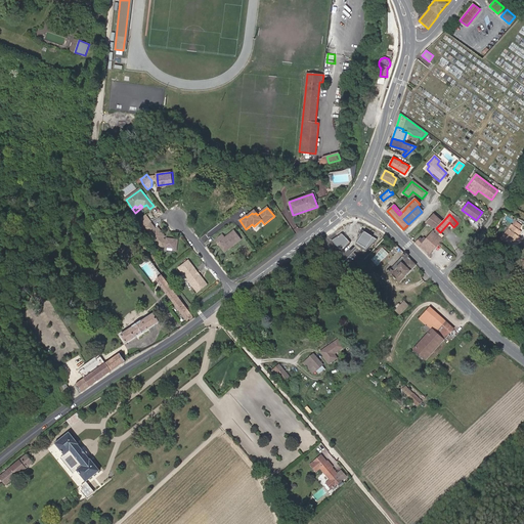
[(146,215),(140,220),(145,227),(151,222),(146,215)]
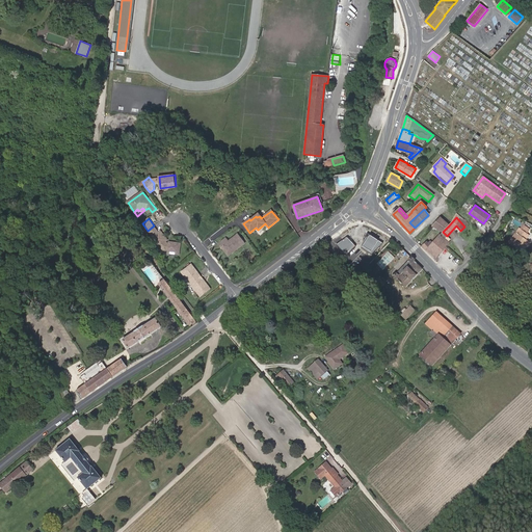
[(443,232),(449,225),(441,218),(433,227),(440,231),(443,232)]
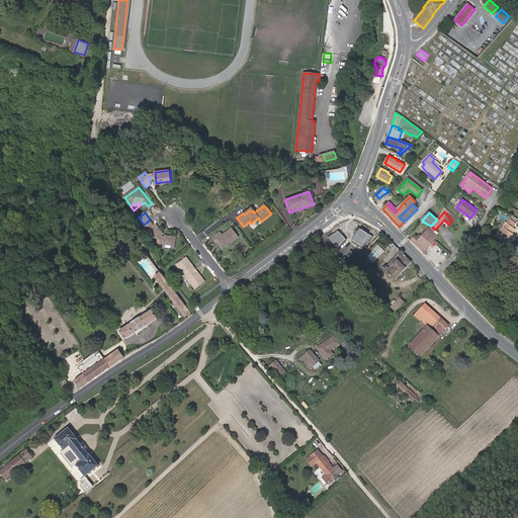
[(144,225),(139,218),(136,220),(141,227),(144,225)]
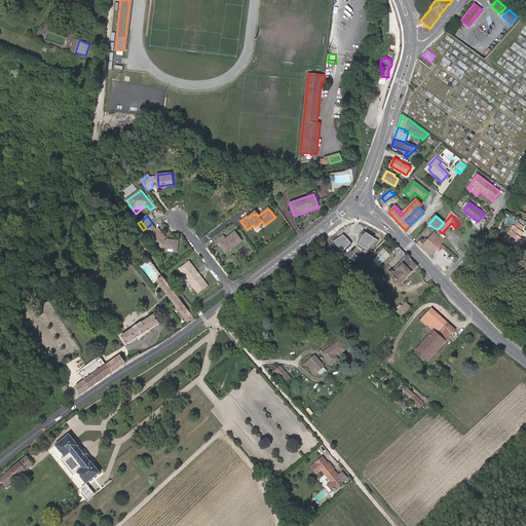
[(515,226),(521,231),(524,227),(518,222),(515,226)]
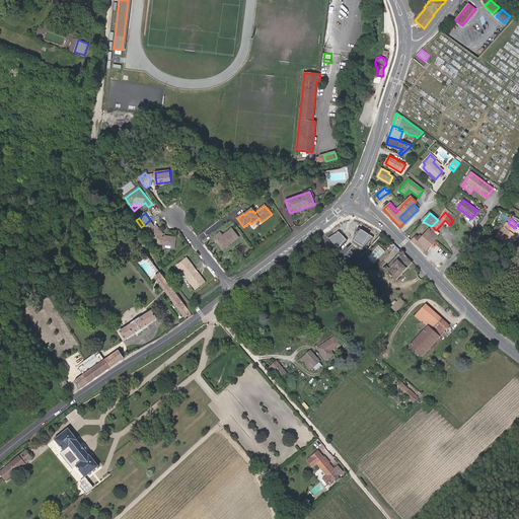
[(510,239),(513,234),(516,229),(514,228),(508,223),(507,223),(497,237),(509,246),(513,241),(510,239)]
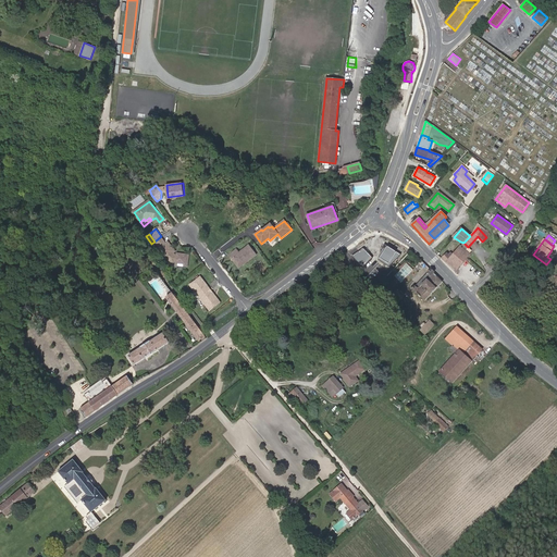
[(166,244),(160,248),(160,250),(164,257),(168,257),(171,261),(176,262),(177,264),(185,265),(187,264),(188,257),(187,255),(180,254),(176,254),(174,255),(173,252),(174,249),(169,244),(166,244)]
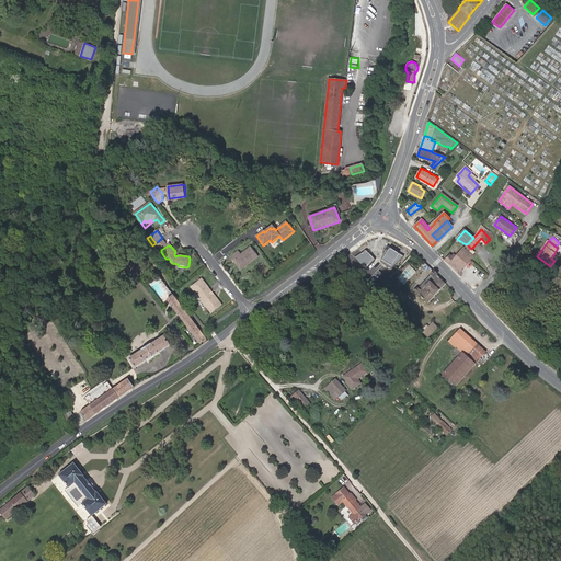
[(241,254),(239,251),(230,258),(233,261),(235,260),(239,265),(243,266),(250,262),(251,263),(259,256),(251,247),(241,254)]
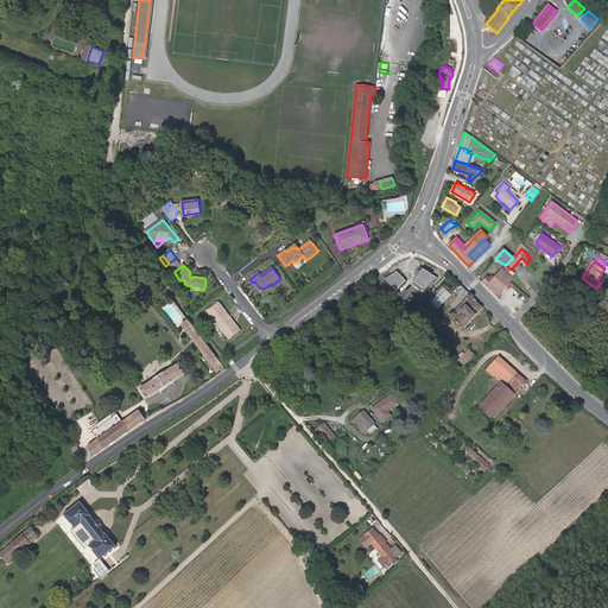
[(437,278),(419,267),(413,284),(424,292),(437,278)]
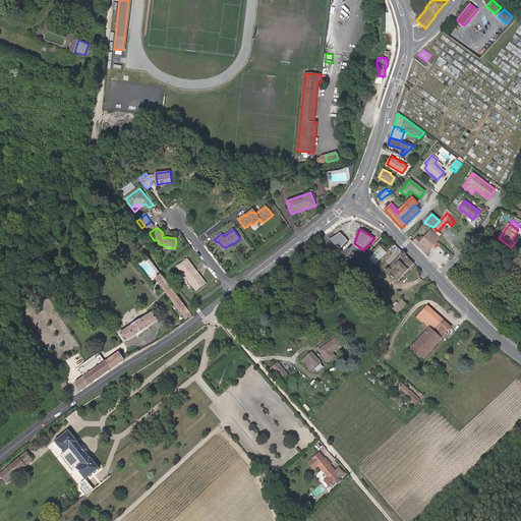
[(440,237),(435,234),(430,230),(421,240),(418,237),(414,241),(426,252),(436,241),(440,237)]
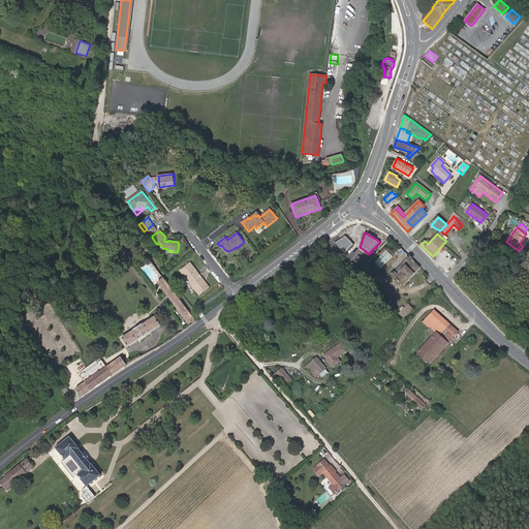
[(347,239),(345,236),(335,243),(344,253),(354,245),(347,239)]
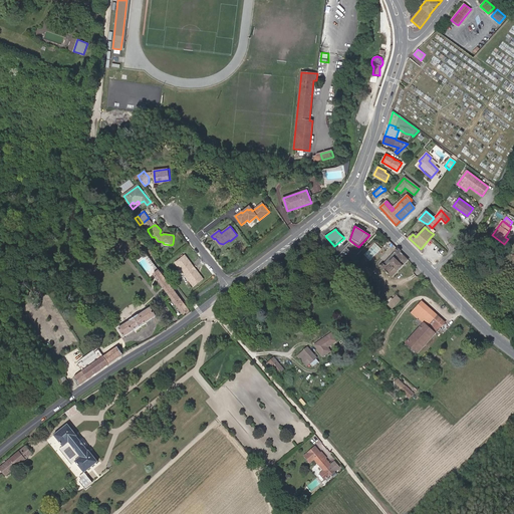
[(215,238),(214,239),(221,248),(230,241),(229,240),(223,244),(219,243),(215,238)]
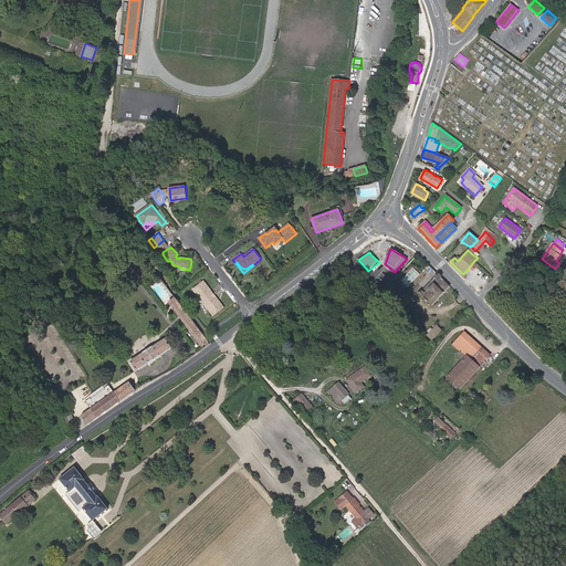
[(408,286),(421,274),(415,266),(401,280),(408,286)]
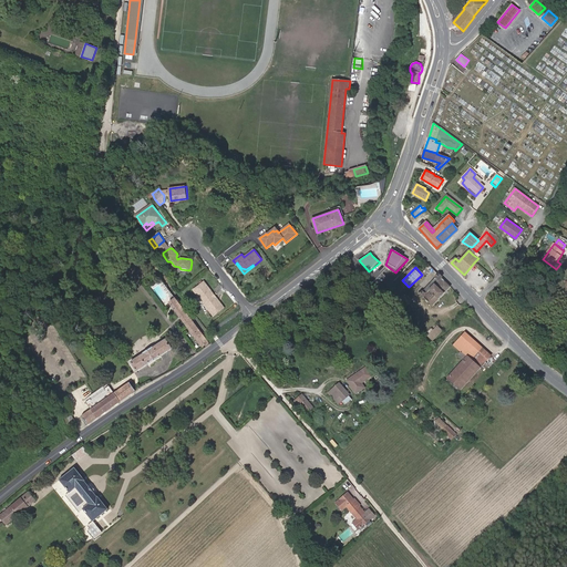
[(425,295),(423,291),(422,291),(419,295),(422,298),(424,297),(433,306),(451,286),(442,278),(443,277),(439,274),(435,277),(436,278),(440,280),(425,295)]
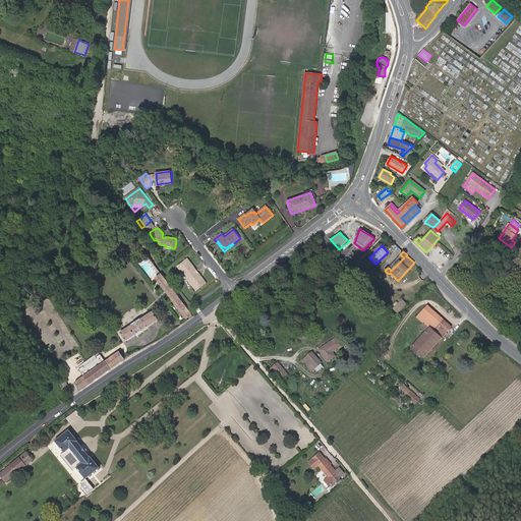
[(404,257),(401,255),(389,268),(391,271),(404,257)]
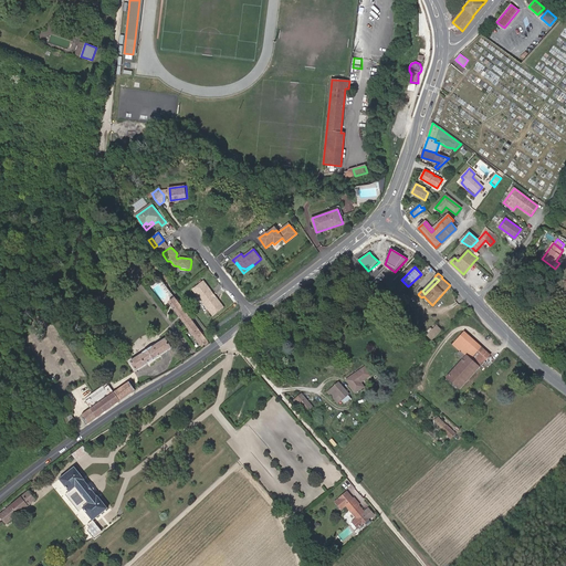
[(203,281),(192,290),(213,315),(224,307),(203,281)]
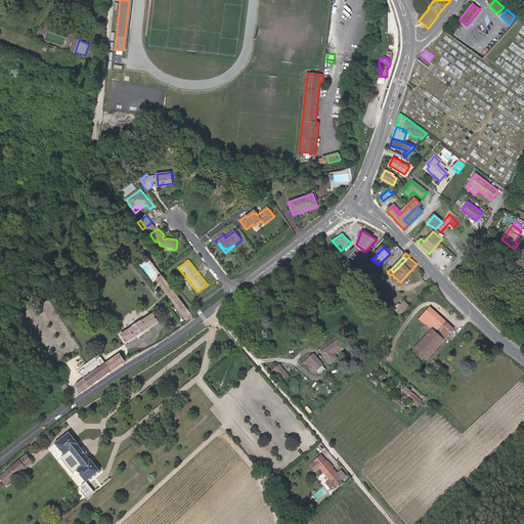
[(193,316),(163,276),(157,280),(187,321),(193,316)]
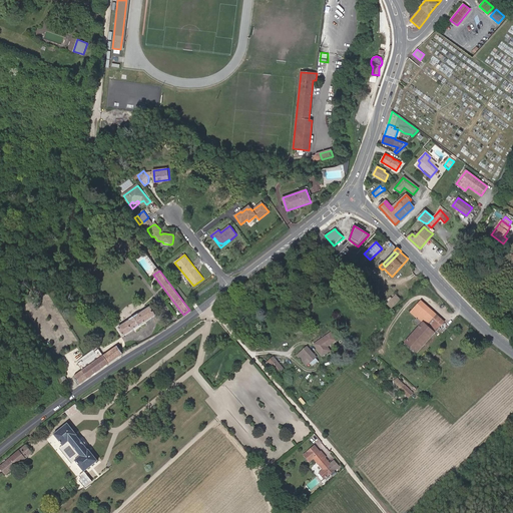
[(400,300),(396,296),(388,304),(392,309),(400,300)]
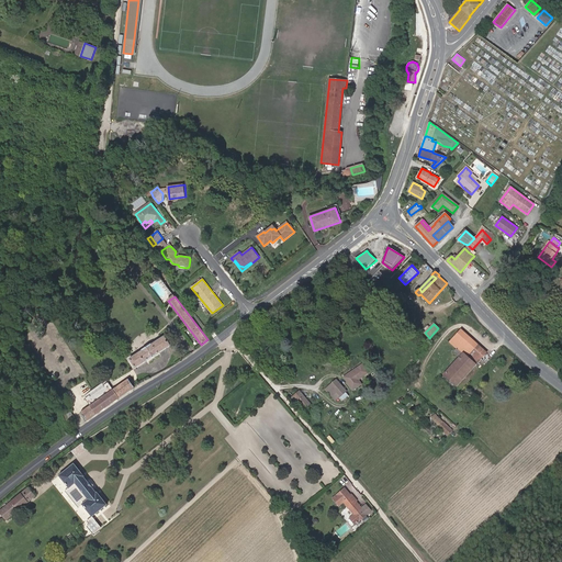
[(486,352),(462,329),(451,341),(463,353),(445,374),(457,385),(486,352)]
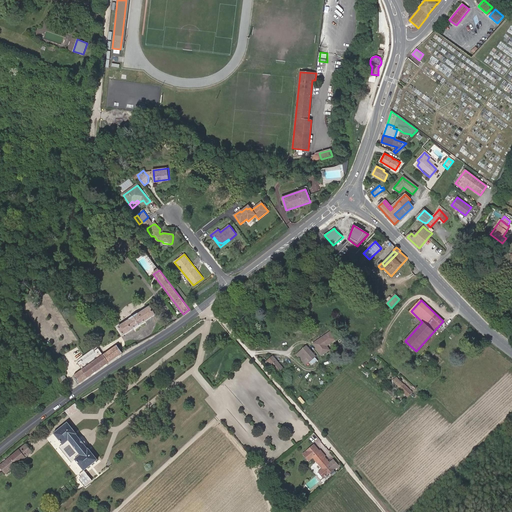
[(130,320),(119,327),(124,335),(135,327),(136,327),(144,322),(143,322),(155,314),(150,307),(138,314),(130,319),(130,320)]
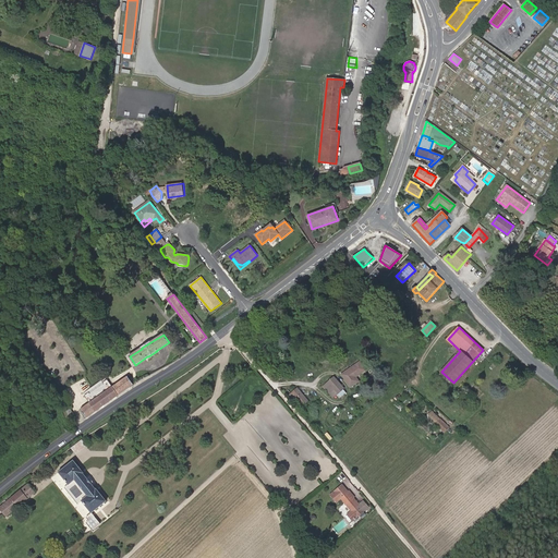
[(361,361),(342,374),(351,387),(359,381),(356,377),(366,371),(361,361)]
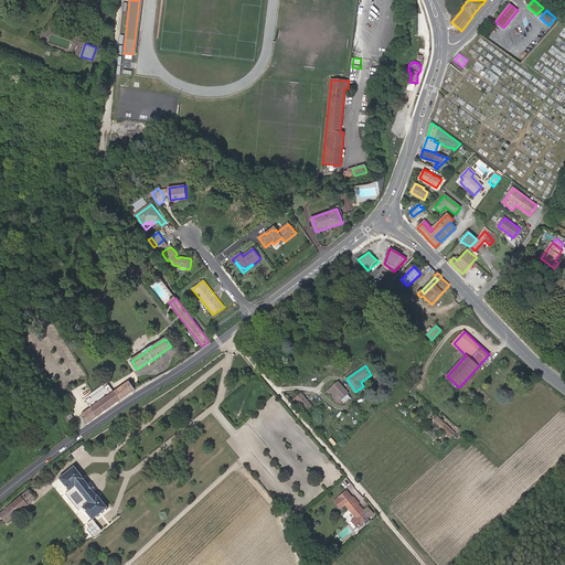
[(81,415),(86,423),(113,405),(134,390),(128,382),(113,393),(91,408),(81,415)]
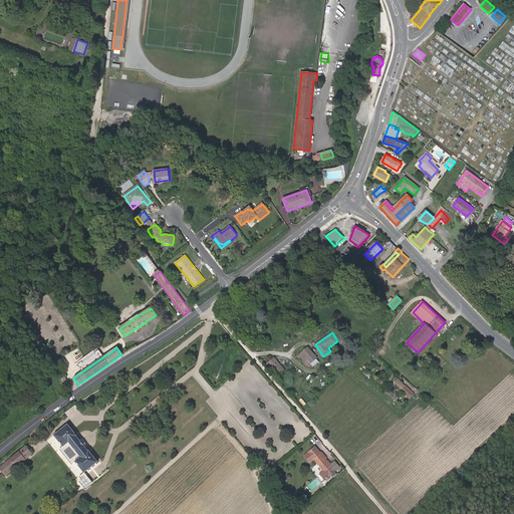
[(316,358),(307,347),(297,355),(307,366),(316,358)]
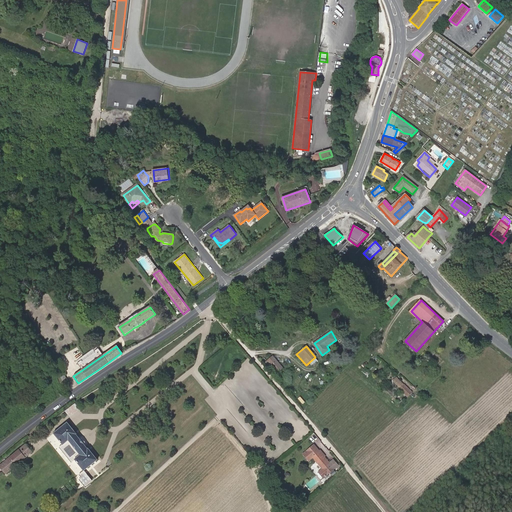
[(77,362),(82,370),(102,356),(97,349),(93,351),(92,350),(80,358),(81,360),(77,362)]
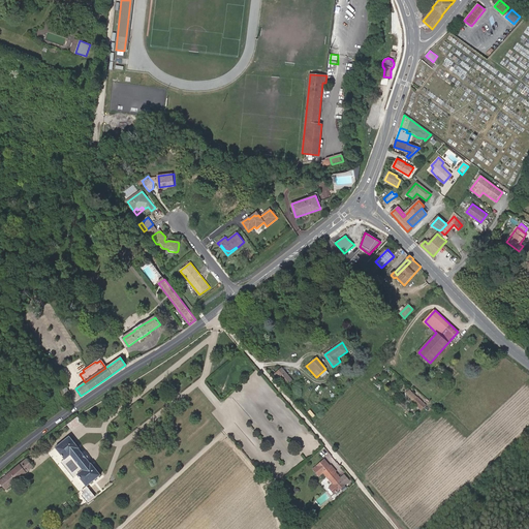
[(280,377),(284,381),(288,385),(292,381),(282,368),(274,375),(277,379),(280,377)]
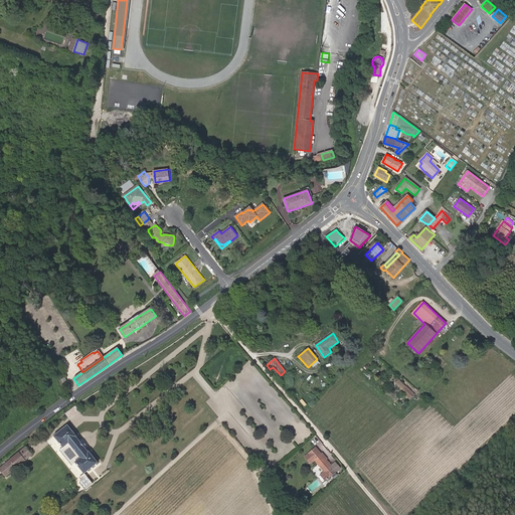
[(403,389),(406,385),(399,378),(395,382),(403,389)]
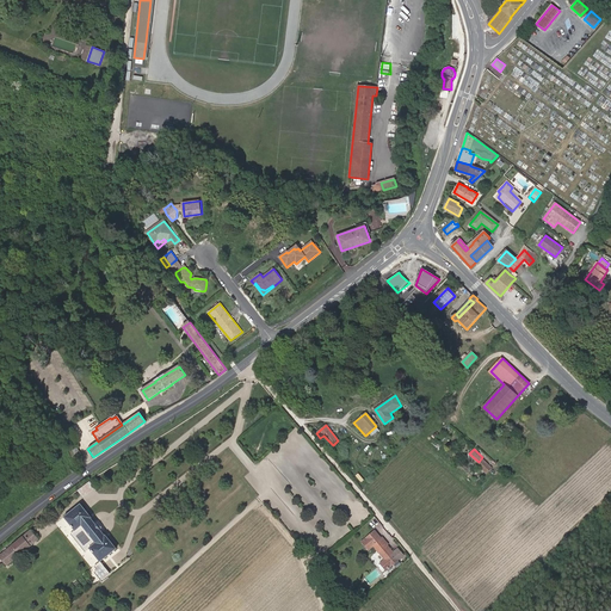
[(492,467),(483,458),(477,464),(486,473),(492,467)]
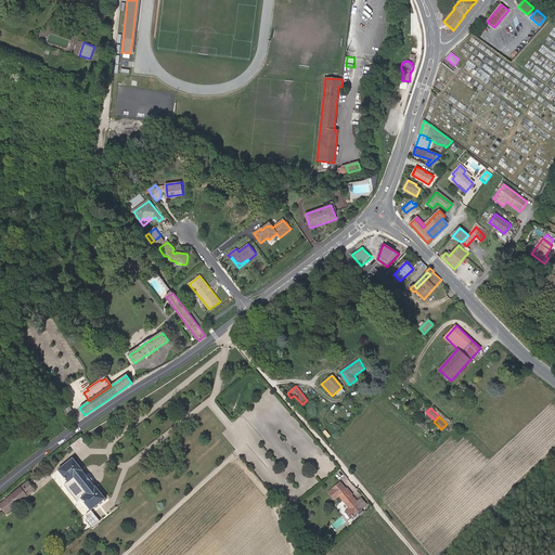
[(81,439),(73,446),(76,451),(86,444),(81,439)]
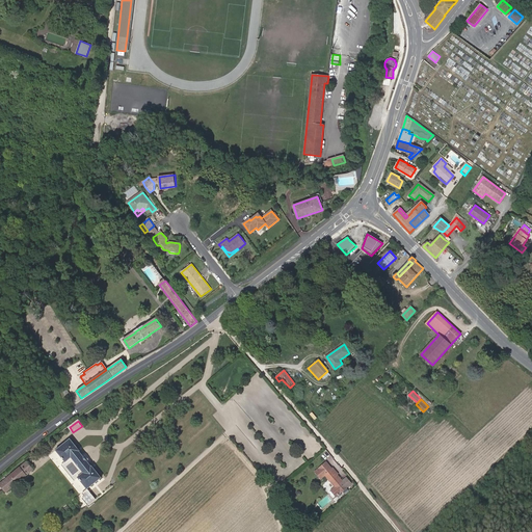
[(83,458),(84,457),(79,451),(80,451),(71,439),(56,450),(65,461),(61,464),(74,481),(78,478),(86,489),(87,489),(101,478),(91,467),(87,461),(86,462),(83,458)]
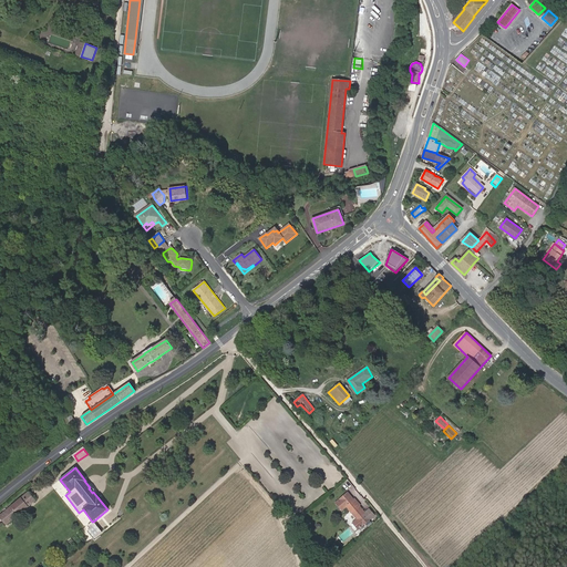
[(29,492),(0,516),(7,524),(35,501),(29,492)]
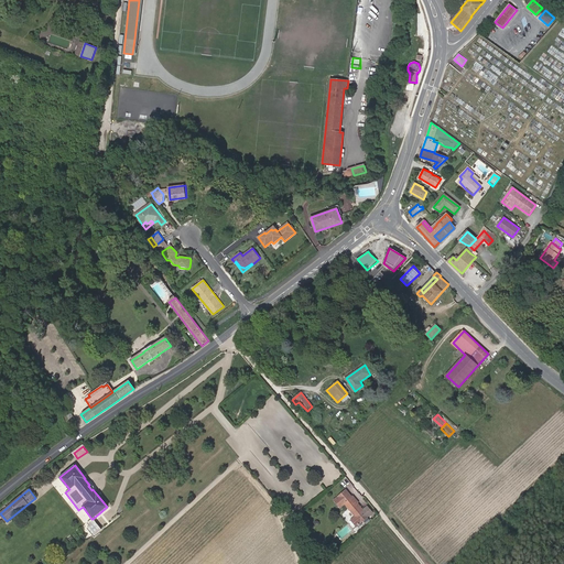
[(344,492),(349,499),(353,496),(347,489),(344,492)]
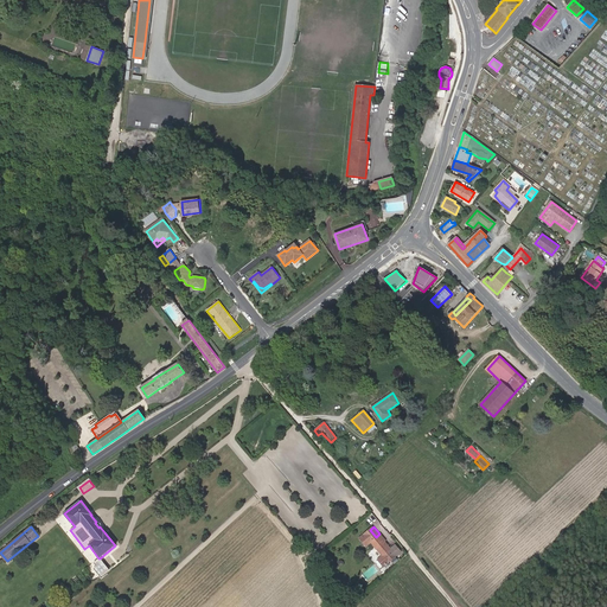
[(370,530),(360,538),(366,545),(371,542),(376,548),(383,556),(378,560),(384,566),(401,551),(396,545),(391,549),(385,541),(379,534),(376,537),(370,530)]
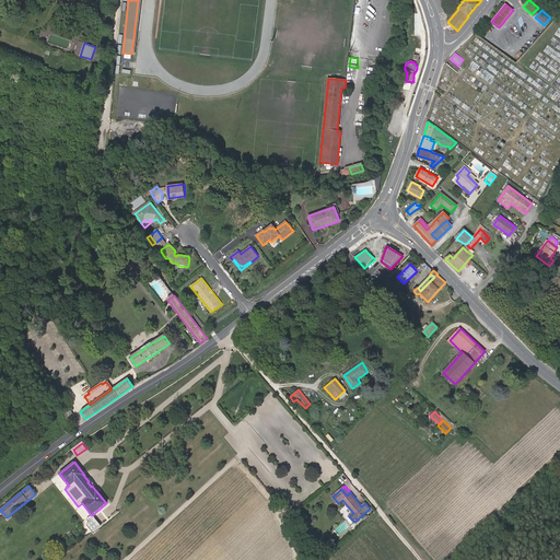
[(92,515),(91,515),(85,520),(88,523),(85,525),(92,533),(100,526),(92,515)]
